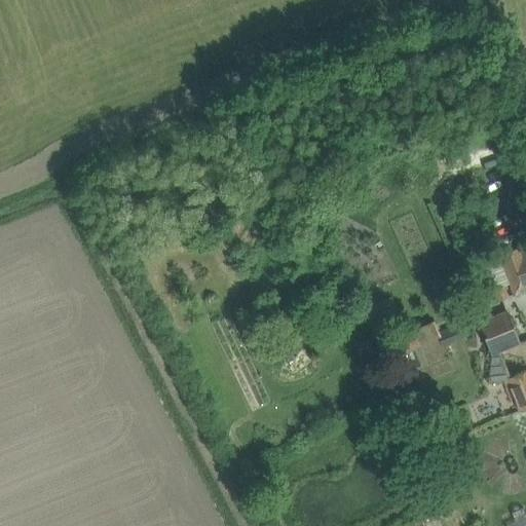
[(488,123),(478,130),(487,146),(498,139),(488,123)]
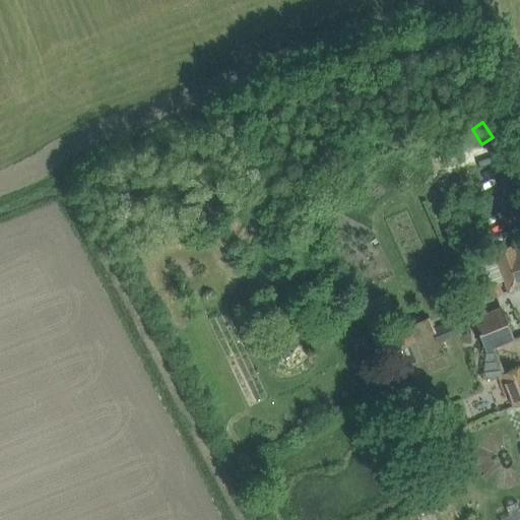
[(494,253),(498,261),(511,289),(515,287),(514,283),(519,280),(519,250),(517,252),(513,244),(494,253)]
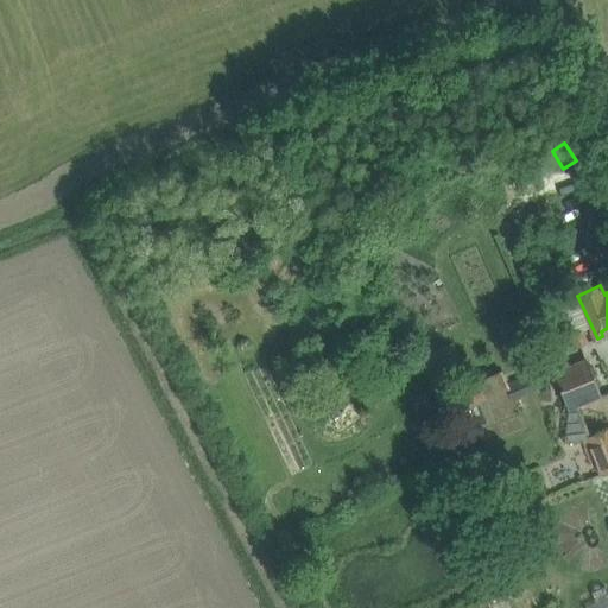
[(582,331),(571,336),(576,348),(588,343),(582,331)]
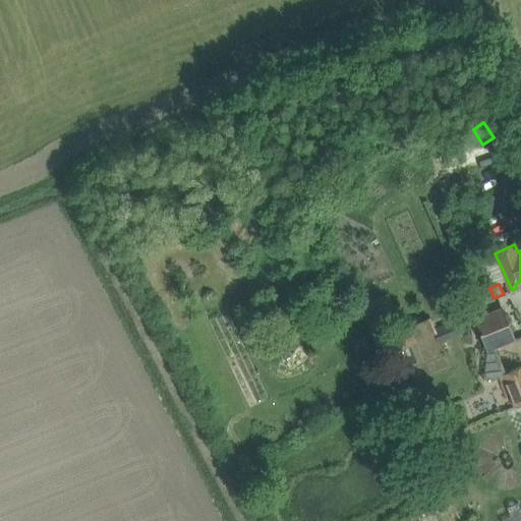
[(483,380),(499,379),(504,396),(509,394),(514,408),(520,405),(520,366),(506,371),(496,347),(516,339),(505,311),(475,324),(486,351),(483,380)]
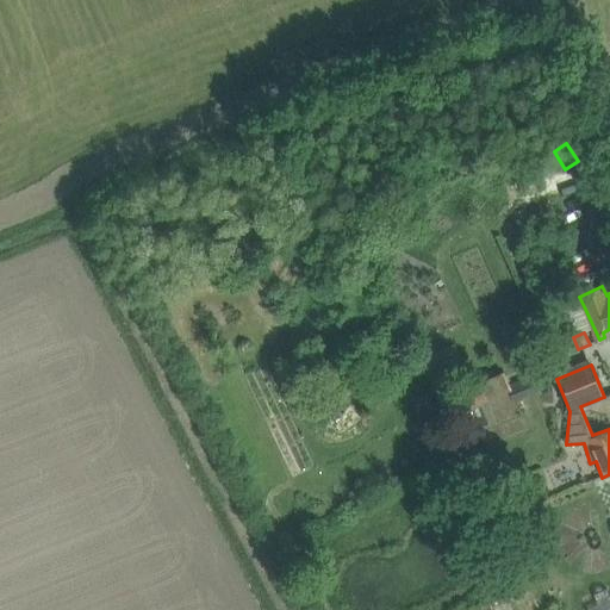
[(503,372),(461,390),(470,409),(480,404),(491,428),(518,417),(508,391),(510,390),(503,372)]
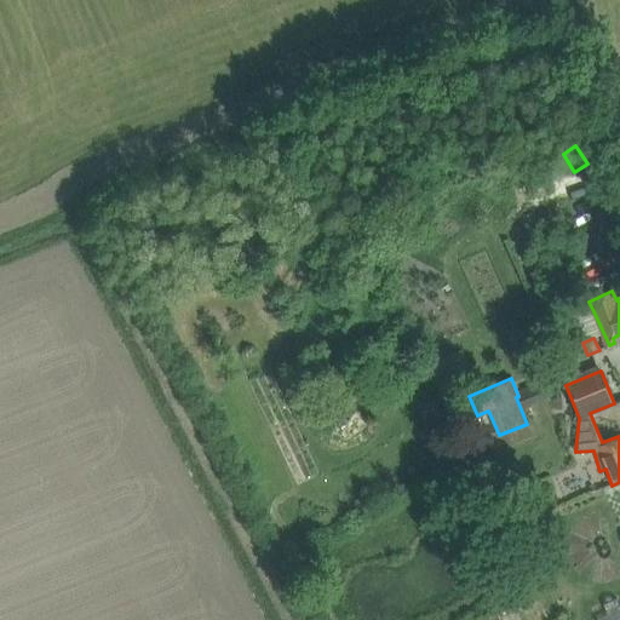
[(436,399),(419,406),(425,419),(442,413),(436,399)]
